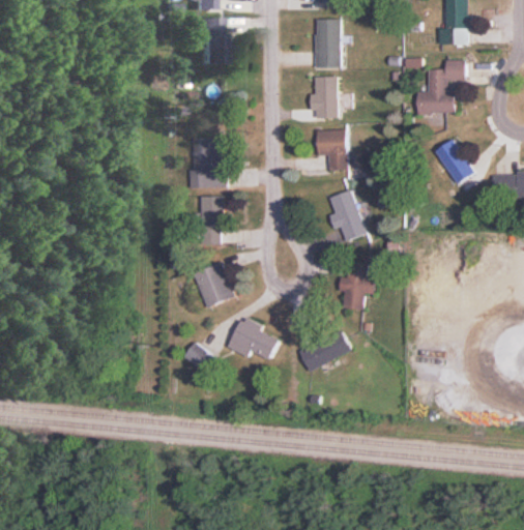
[(190,0),(191,9),(210,9),(210,0),(190,0)]
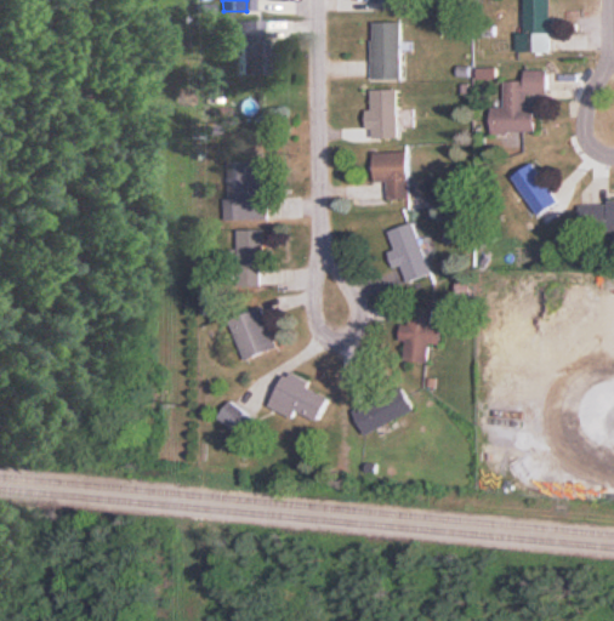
[(519,0),(519,33),(513,33),(513,51),(547,51),(546,0),(519,0)]
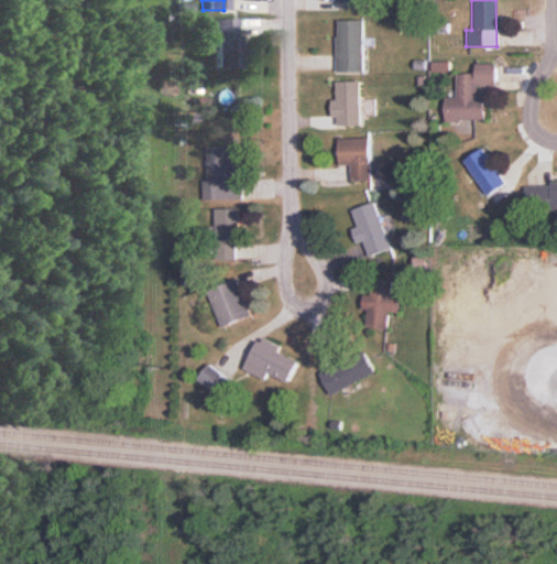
[(208,68),(231,68),(231,19),(208,19),(208,68)]
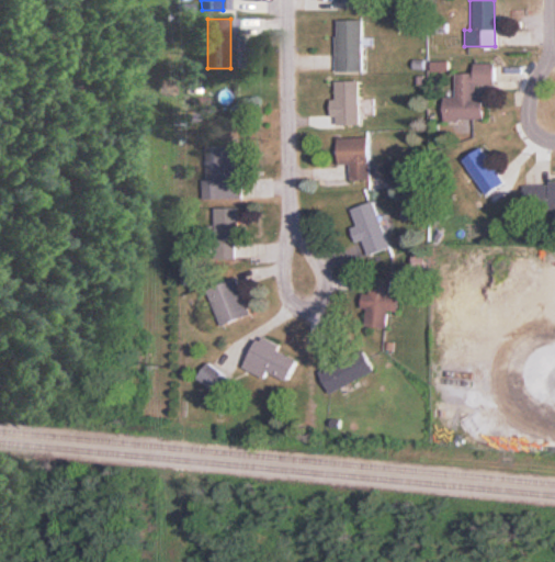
[(359,20),(331,20),(331,71),(358,71),(359,20)]
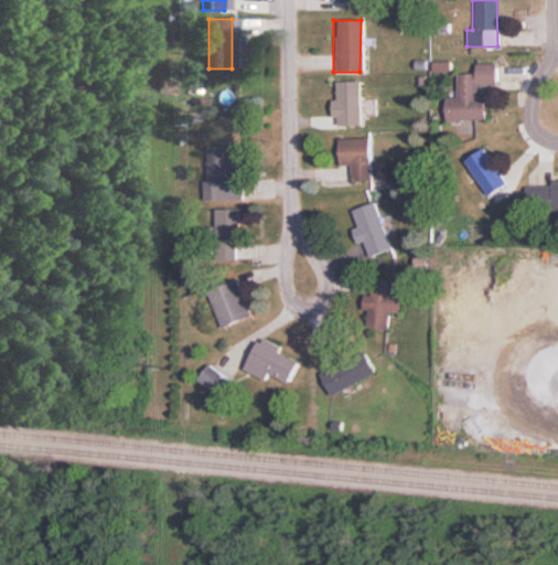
[(454,74),(454,96),(442,96),(443,120),(483,120),(482,99),(474,99),(474,85),(495,84),(494,63),(473,63),(473,73),(454,74)]
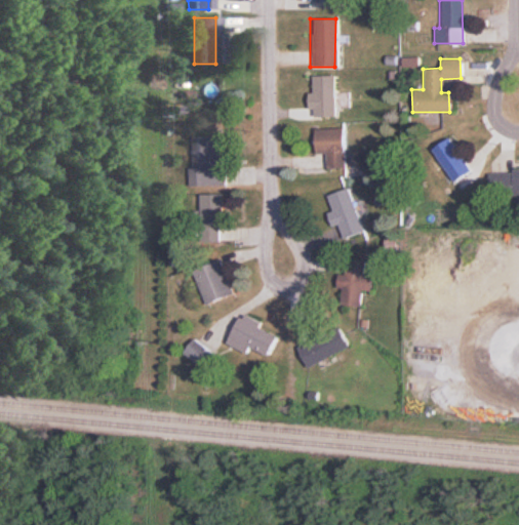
[(307,76),(307,116),(332,116),(332,76),(307,76)]
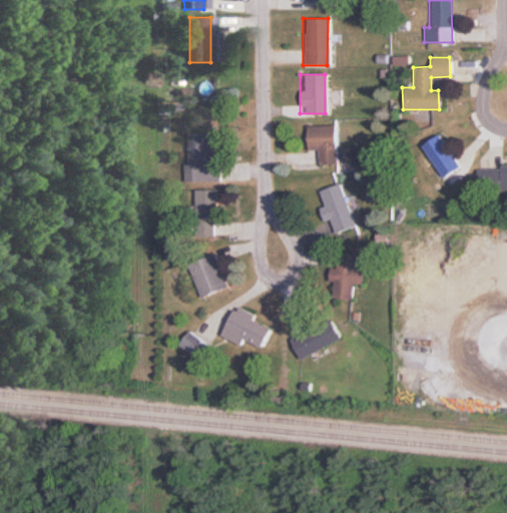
[(334,125),(305,125),(306,150),(316,150),(317,164),(335,163),(334,125)]
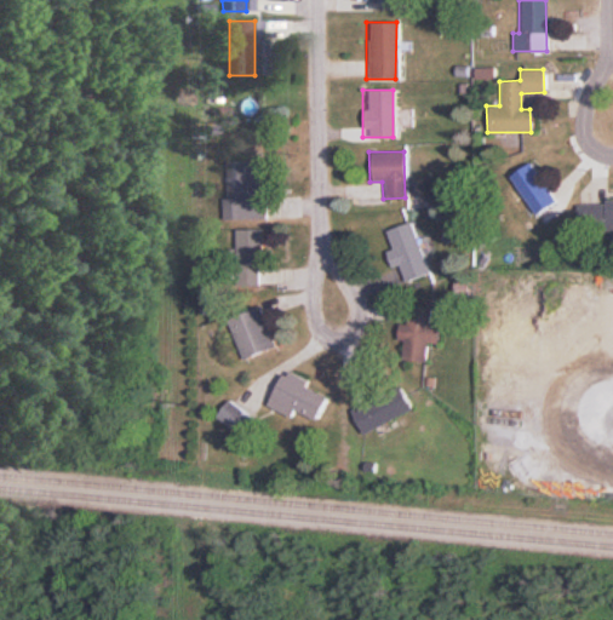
[(219,219),(262,219),(262,160),(219,159),(219,219)]
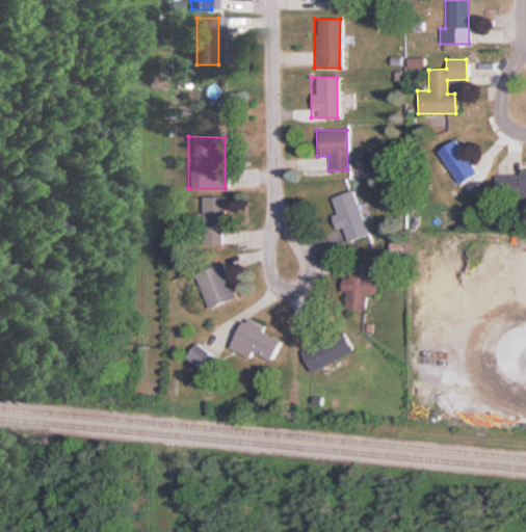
[(458,184),(476,171),(453,139),(436,151),(458,184)]
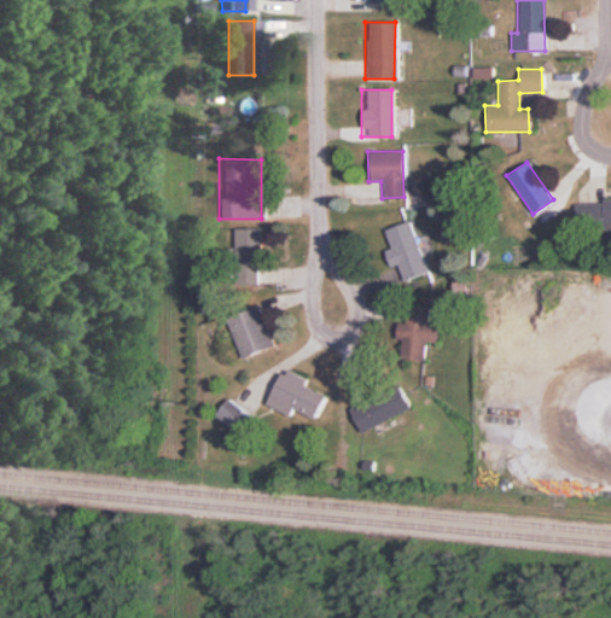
[(610,198),(572,200),(574,234),(610,232),(610,198)]
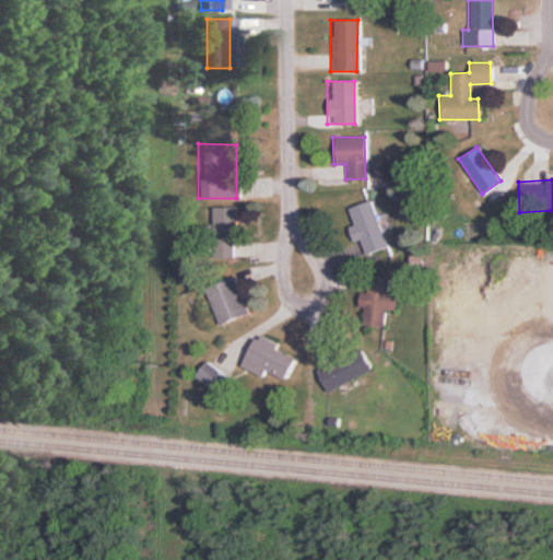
[(385,246),(368,200),(345,209),(351,224),(349,225),(360,255),(385,246)]
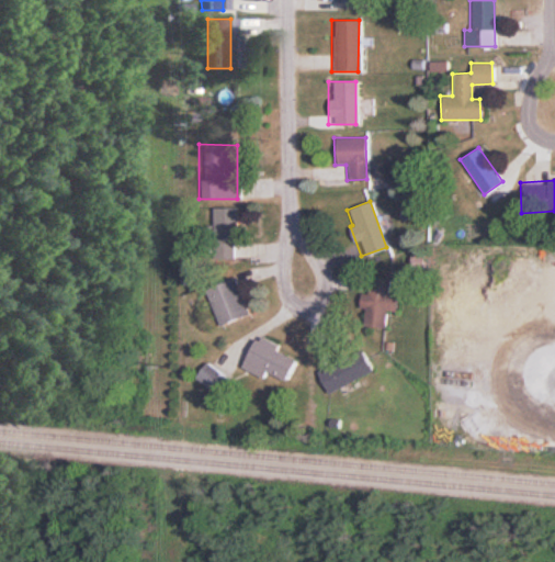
[(211,261),(234,261),(234,208),(211,208),(211,261)]
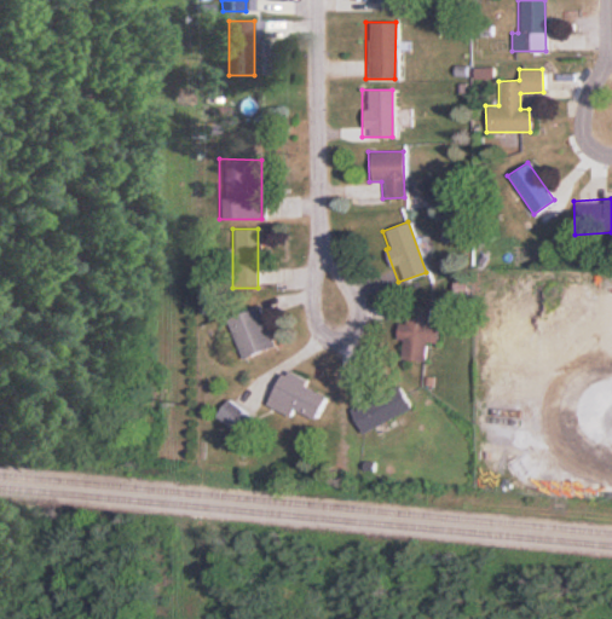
[(433,342),(434,307),(403,306),(402,323),(399,323),(397,359),(423,360),(423,341),(433,342)]
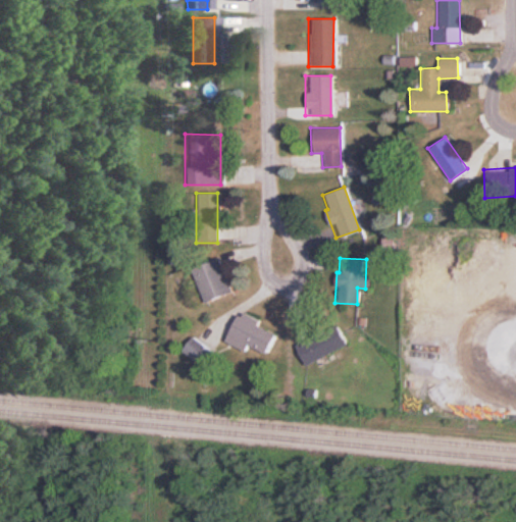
[(227,295),(216,259),(190,267),(201,303),(227,295)]
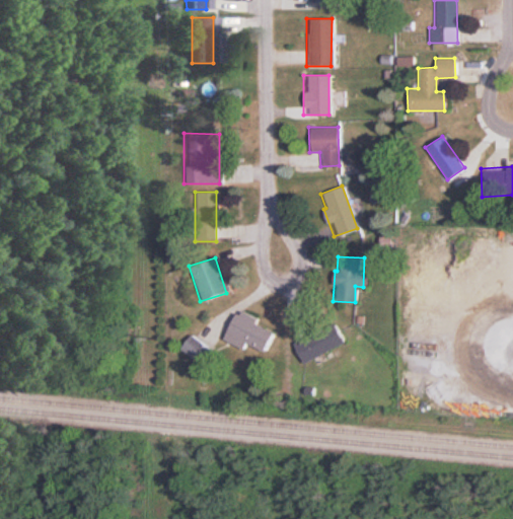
[(240,349),(243,343),(263,352),(273,329),(233,312),(221,340),(240,349)]
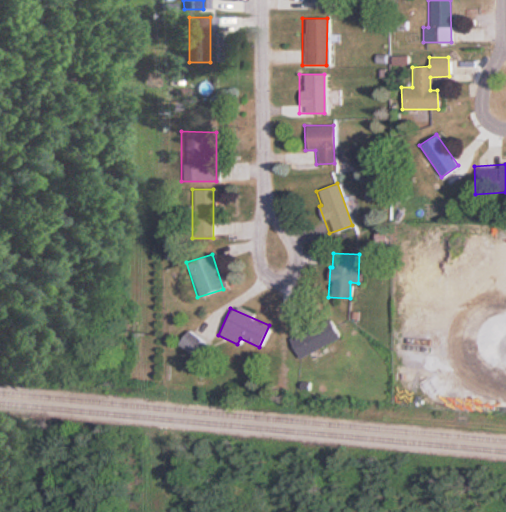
[(303,356),(320,340),(308,328),(291,343),(303,356)]
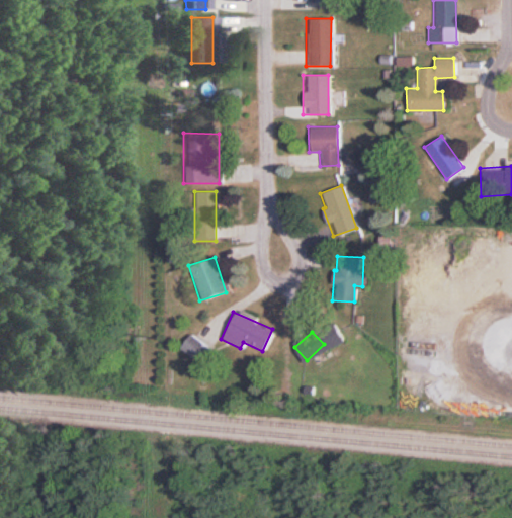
[(205,348),(186,335),(177,349),(196,362),(205,348)]
